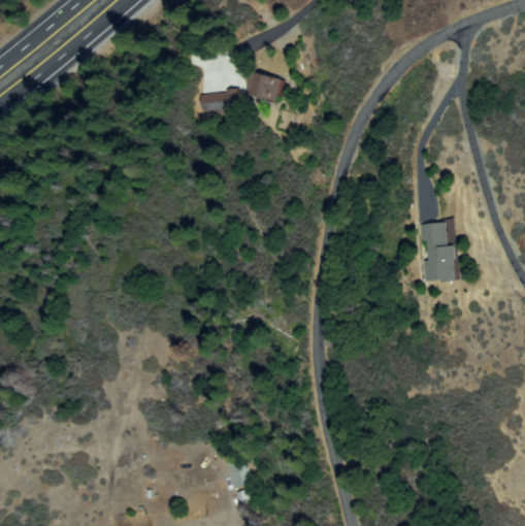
[(274,100),(245,93),(251,71),(280,78),(274,100)]
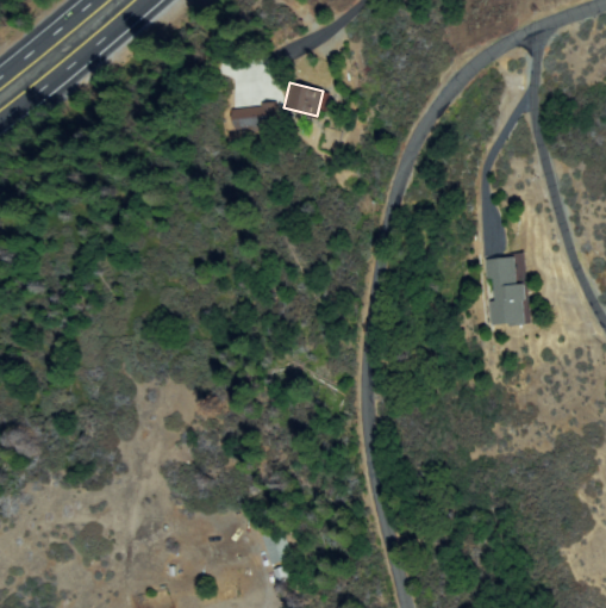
[(232,129),(230,110),(274,103),(276,123),(232,129)]
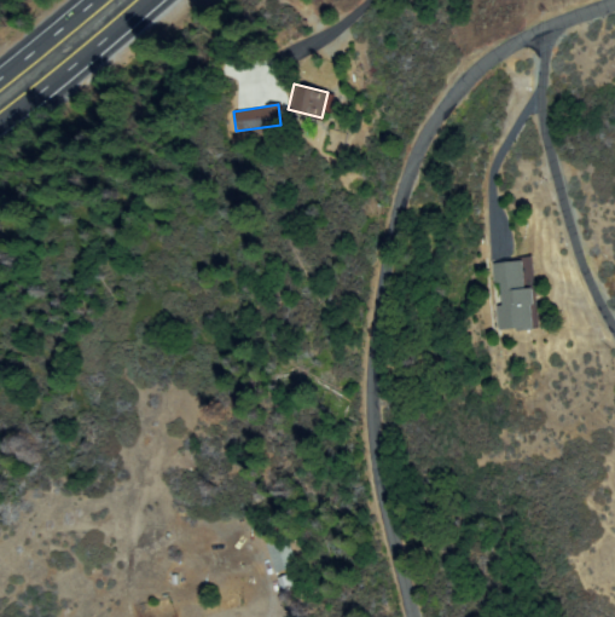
[(521,260),(523,288),(532,288),(533,303),(531,304),(532,326),(497,327),(495,305),(500,305),(499,278),(493,278),(493,261),(521,260)]
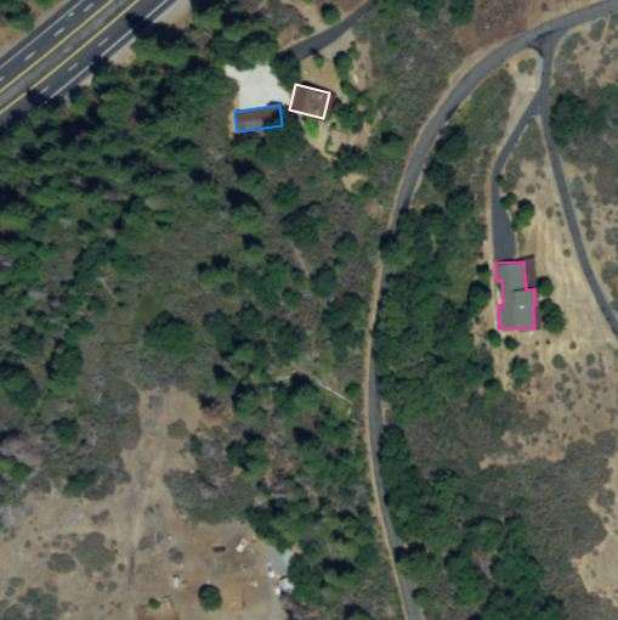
[(277,573),(266,544),(282,537),(293,567),(277,573)]
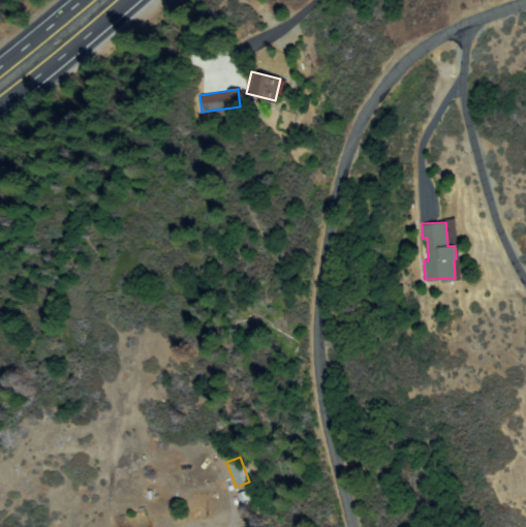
[(237,493),(246,490),(250,499),(241,503),(237,493)]
